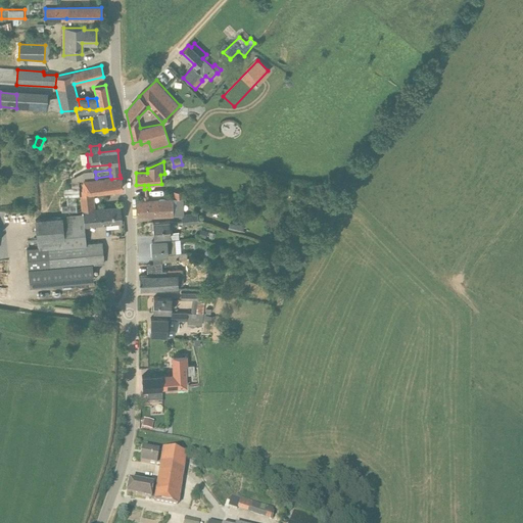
[(92,193),(122,189),(121,178),(111,179),(110,177),(94,179),(83,181),(81,195),(80,195),(80,197),(82,211),(85,208),(94,207),(92,193)]
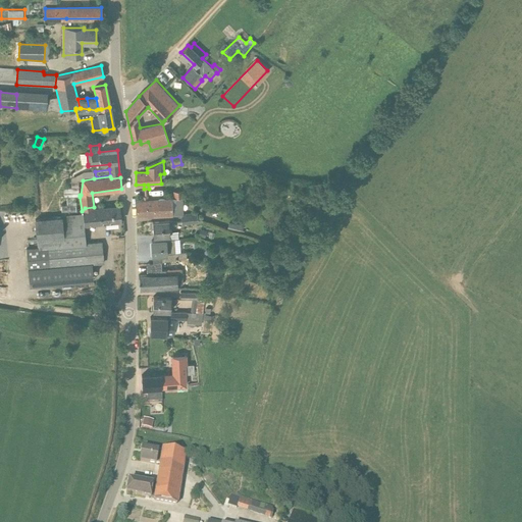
[(71,184),(71,188),(68,188),(64,188),(63,188),(64,197),(75,197),(80,197),(80,195),(79,188),(79,181),(71,181),(71,184)]
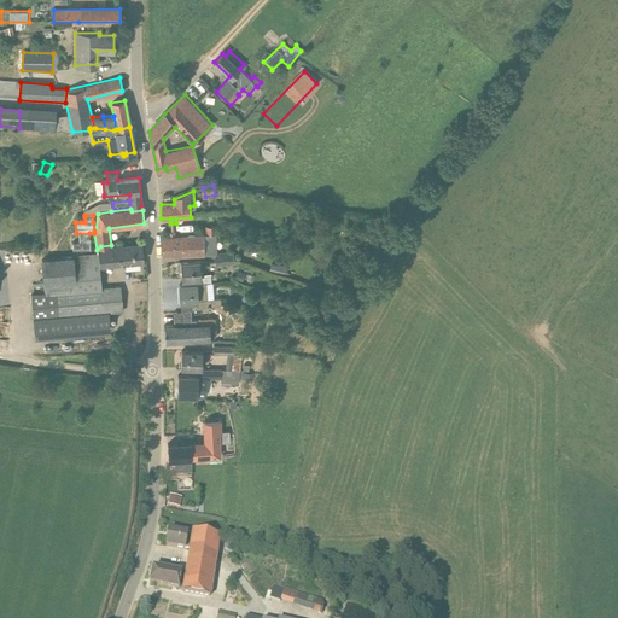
[(175,235),(169,237),(163,237),(162,237),(162,255),(204,254),(204,252),(203,252),(203,246),(213,246),(213,242),(215,239),(215,234),(205,234),(175,235)]
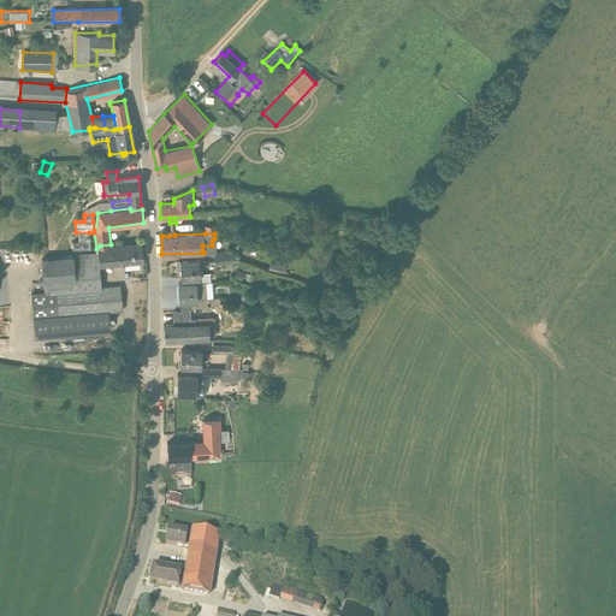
[(100,246),(96,249),(96,253),(99,265),(143,260),(142,243),(111,246),(111,244),(100,246)]
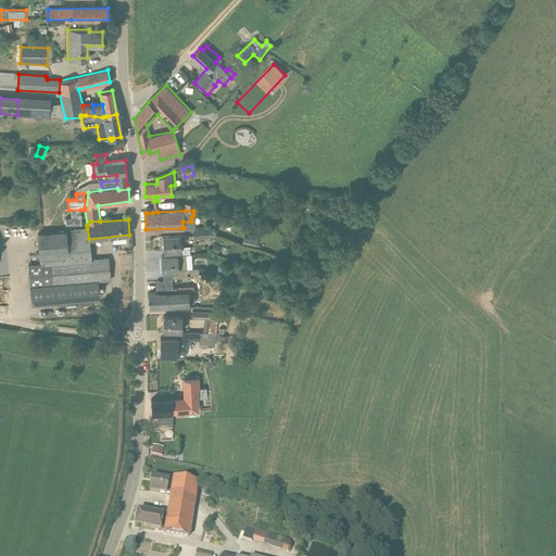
[(32,305),(100,300),(98,281),(110,280),(108,258),(91,260),(89,239),(87,228),(61,231),(37,234),(40,263),(27,265),(32,305)]
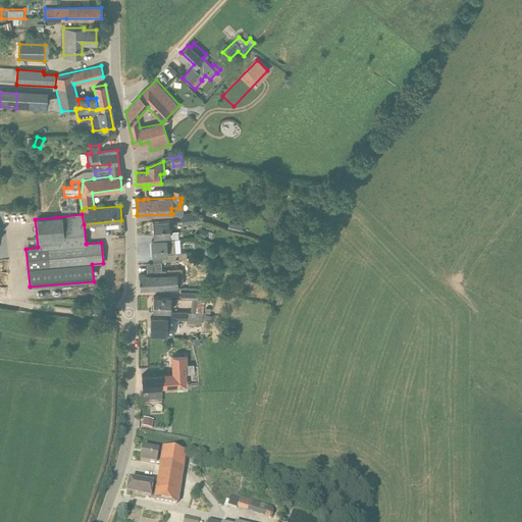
[(181,223),(196,222),(196,214),(183,214),(181,215),(181,223)]
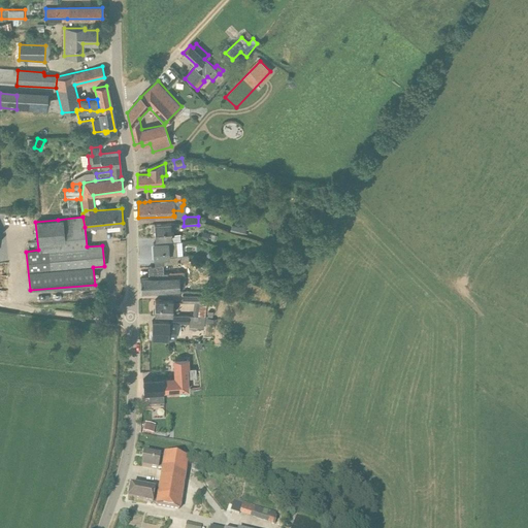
[(171,238),(170,224),(152,225),(152,232),(155,232),(155,239),(171,238)]
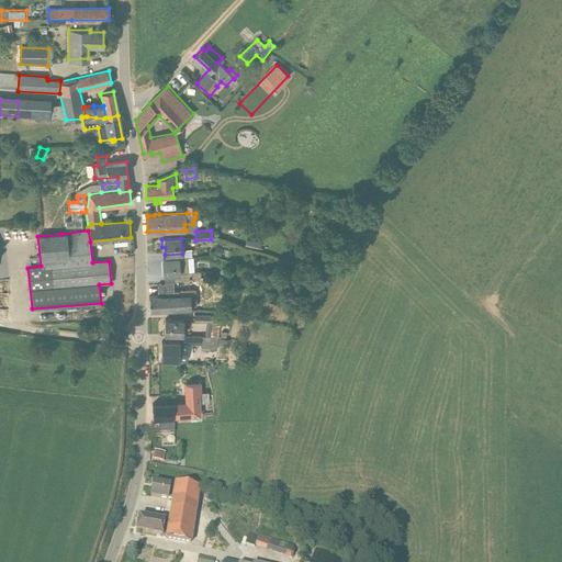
[(246,239),(245,245),(261,250),(262,245),(246,239)]
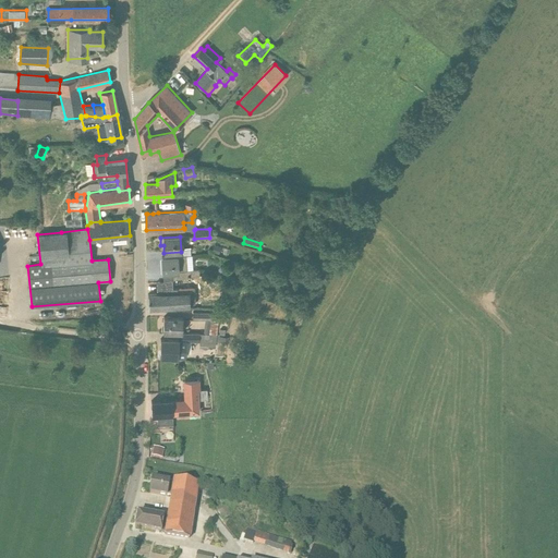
[(172,273),(172,279),(183,278),(198,276),(198,269),(193,270),(187,270),(186,256),(161,257),(161,258),(162,257),(162,265),(162,266),(162,273),(172,273)]
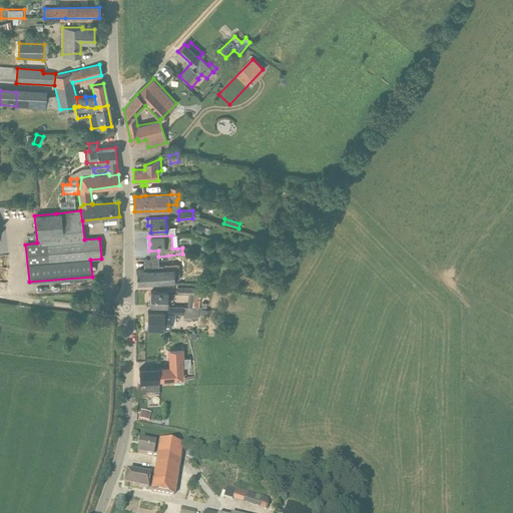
[(163,271),(163,266),(155,266),(155,271),(136,271),(136,283),(174,282),(174,270),(163,271)]
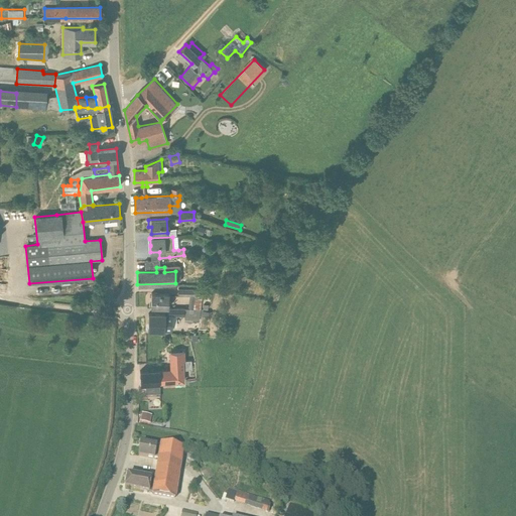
[(147,330),(171,331),(172,316),(184,316),(184,321),(199,323),(203,290),(197,290),(196,296),(194,309),(189,309),(168,308),(167,314),(148,313),(148,321),(148,328),(147,328),(147,330)]
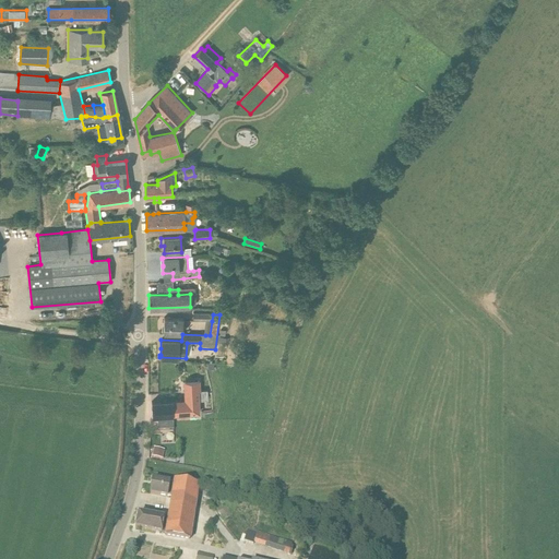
[(163,331),(182,332),(183,318),(163,317),(163,331)]
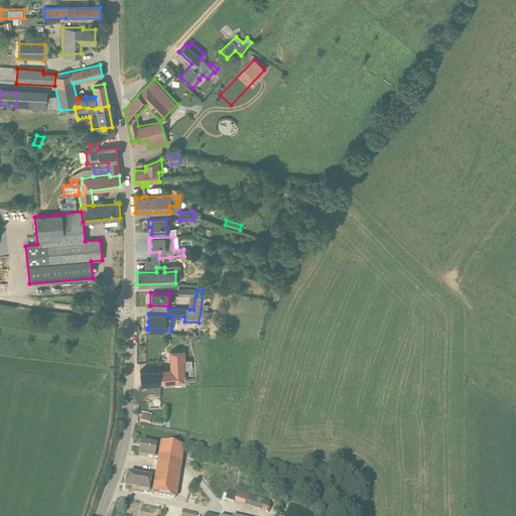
[(170,370),(139,372),(140,384),(183,381),(182,362),(184,362),(183,352),(170,353),(170,370)]
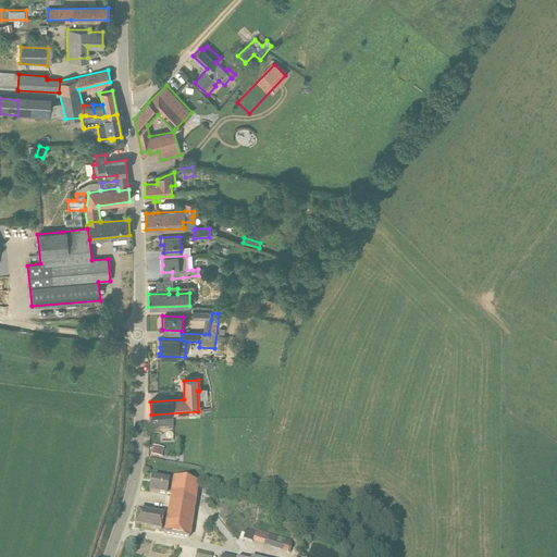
[(151,478),(149,492),(166,495),(169,480),(151,478)]
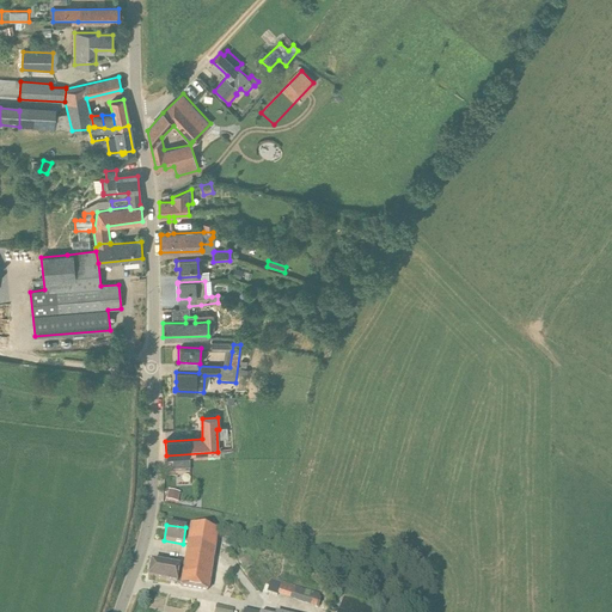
[(218,530),(190,525),(187,549),(214,554),(218,530)]
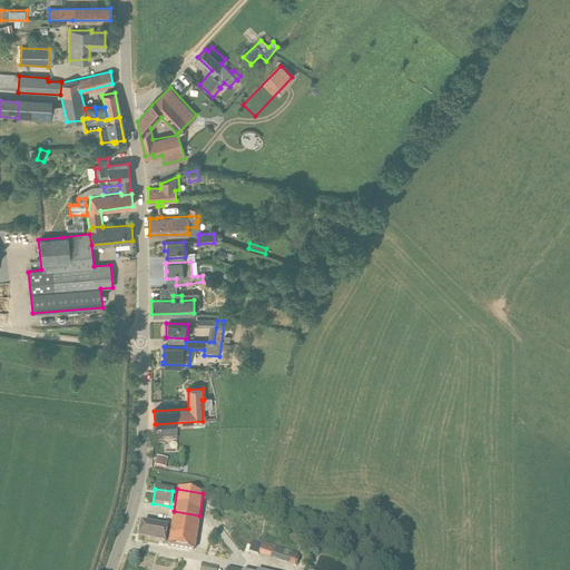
[(199,516),(174,511),(168,546),(194,550),(199,516)]
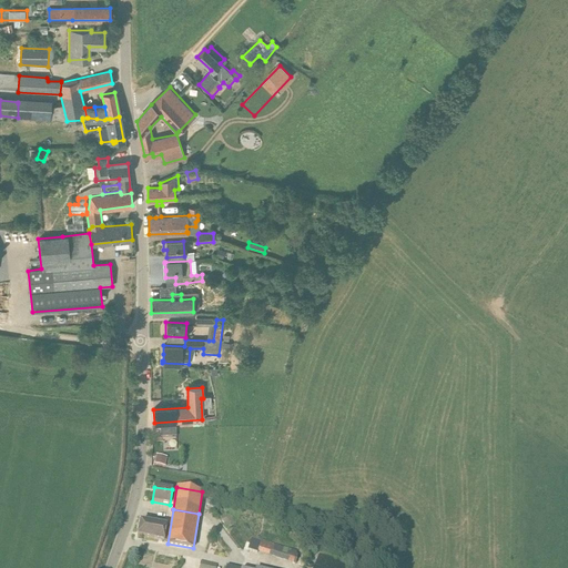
[(236,523),(225,513),(219,518),(229,529),(236,523)]
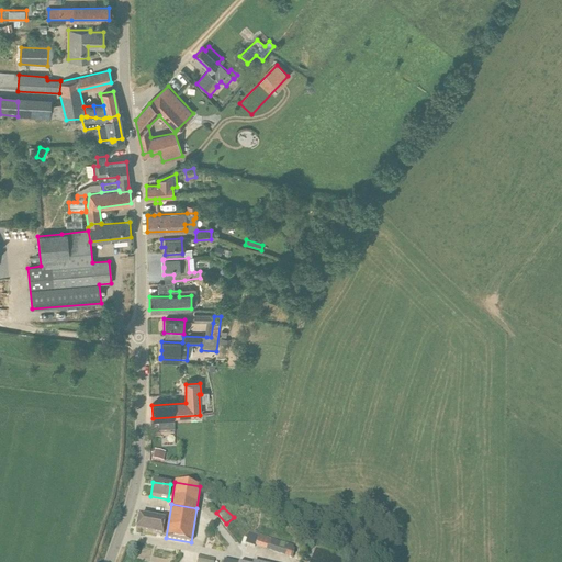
[(135,530),(163,537),(165,521),(138,516),(135,530)]
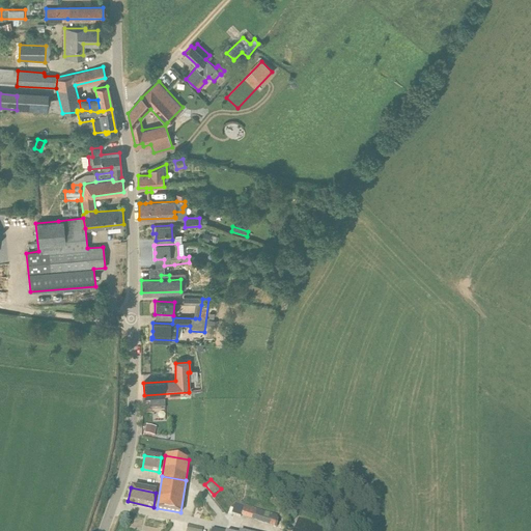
[(235,502),(231,514),(241,518),(242,518),(274,527),(279,513),(274,511),(273,514),(235,502)]
